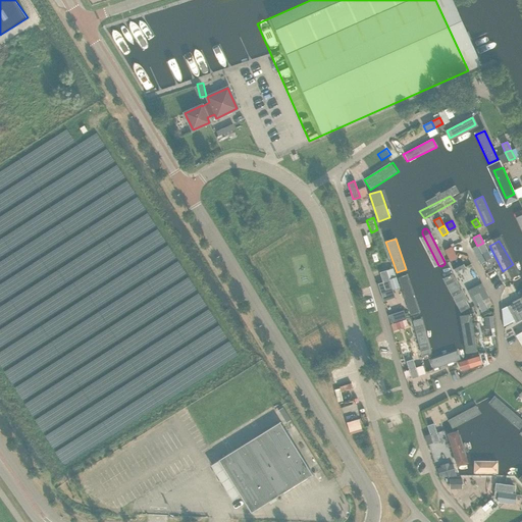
[(483,243),(477,246),(481,253),(487,250),(483,243)]
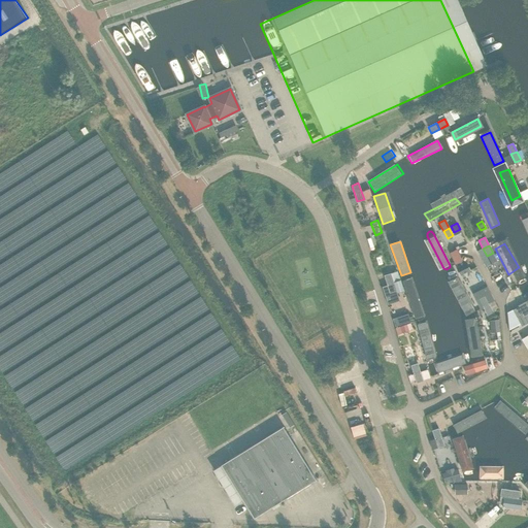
[(460,274),(469,269),(467,264),(464,264),(458,268),(460,274)]
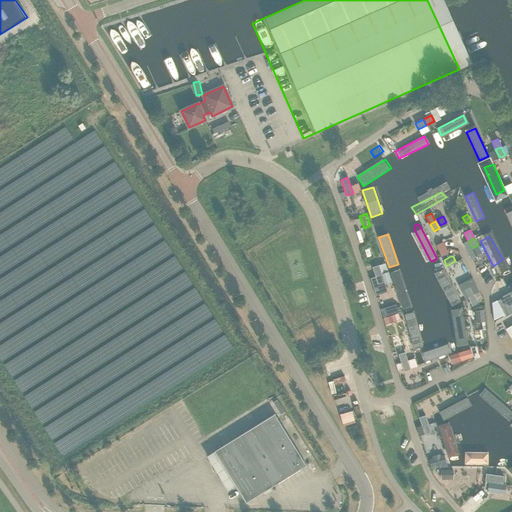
[(375,277),(388,273),(386,263),(372,267),(375,277)]
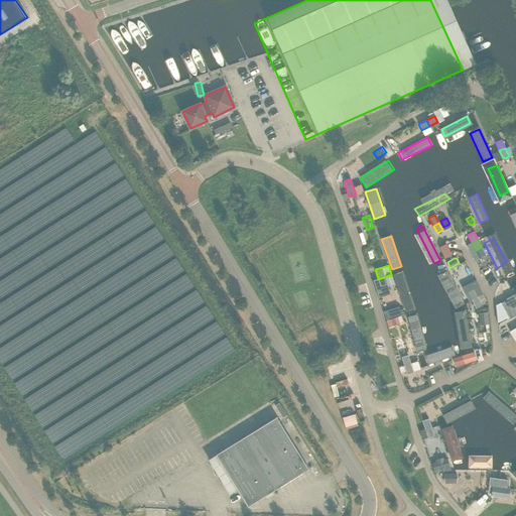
[(501,271),(515,303),(515,280),(509,267),(501,271)]
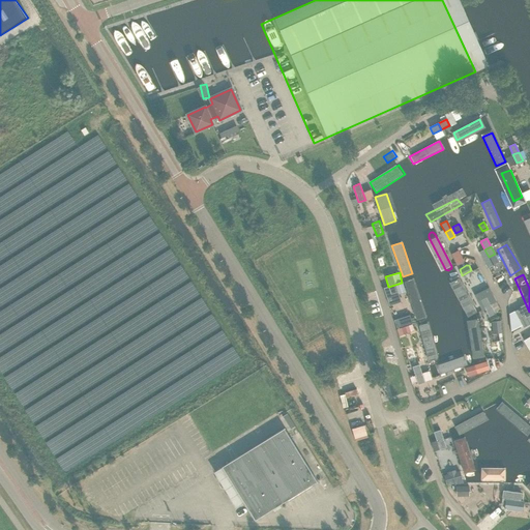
[(450,283),(467,318),(475,314),(459,278),(450,283)]
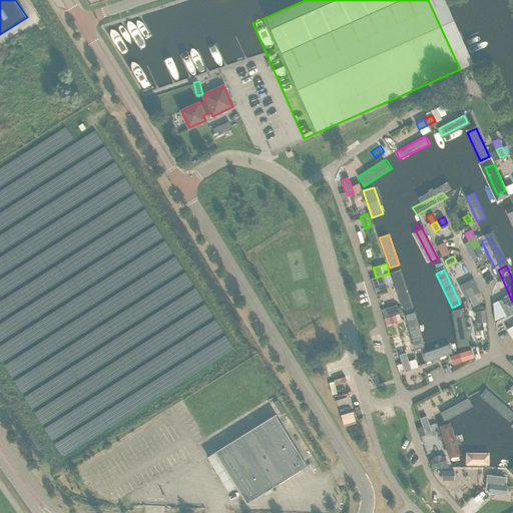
[(404,309),(412,306),(401,273),(393,275),(404,309)]
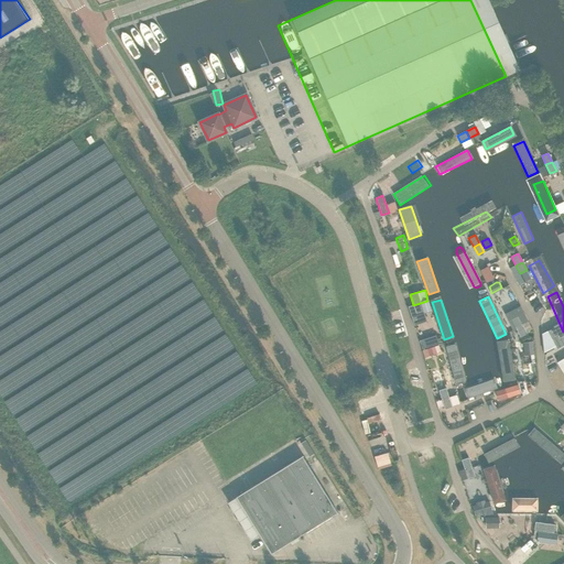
[(427,301),(413,305),(416,313),(423,311),(423,313),(431,311),(427,301)]
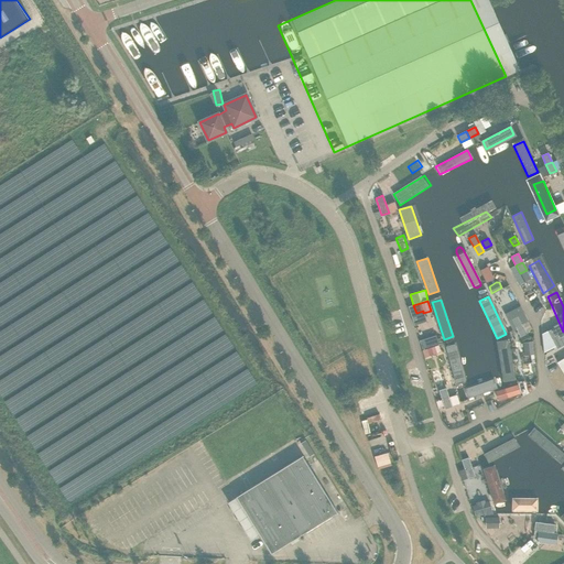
[(516,328),(522,325),(518,316),(511,320),(516,328)]
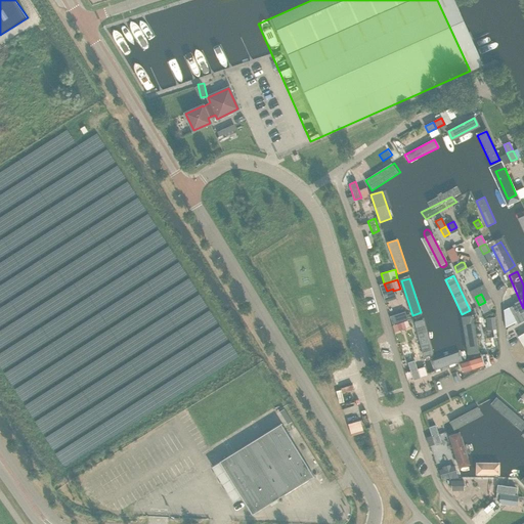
[(485,302),(479,305),(483,313),(489,310),(485,302)]
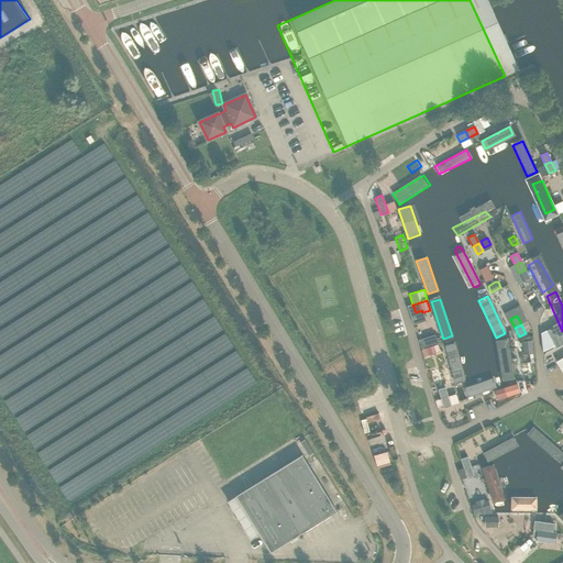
[(551,340),(558,337),(553,328),(547,331),(551,340)]
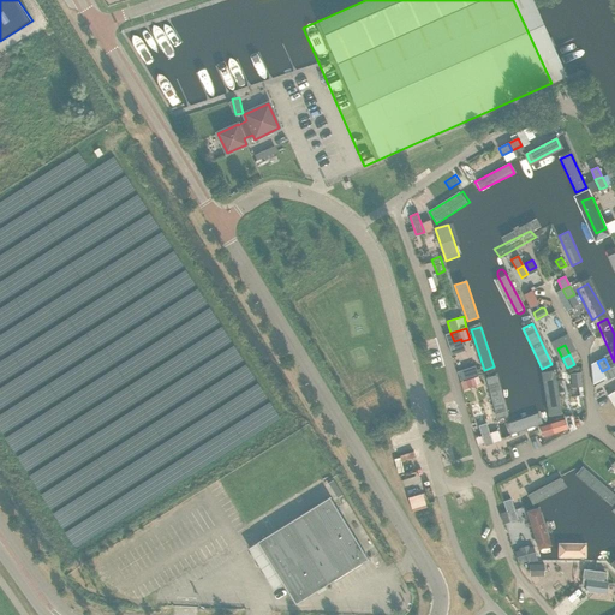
[(609,368),(602,371),(607,381),(614,376),(609,368)]
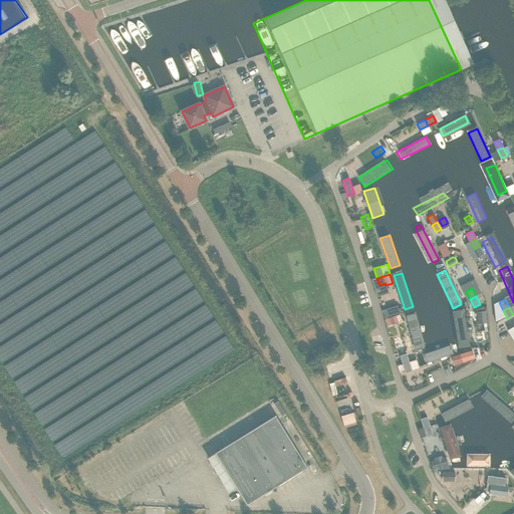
[(455,311),(459,341),(468,339),(464,310),(455,311)]
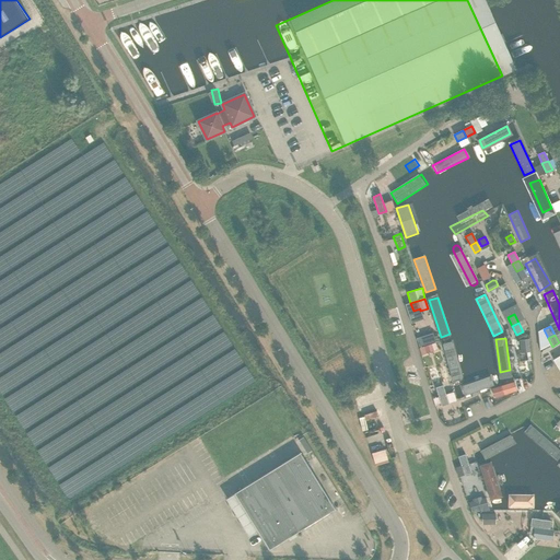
[(522,340),(522,352),(531,352),(531,339),(522,340)]
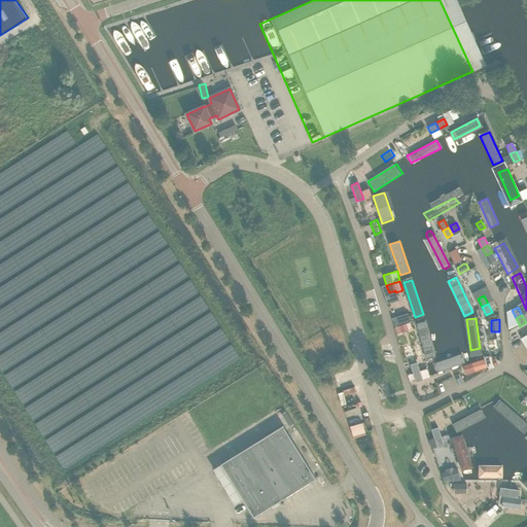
[(435,357),(425,321),(416,324),(426,360),(435,357)]
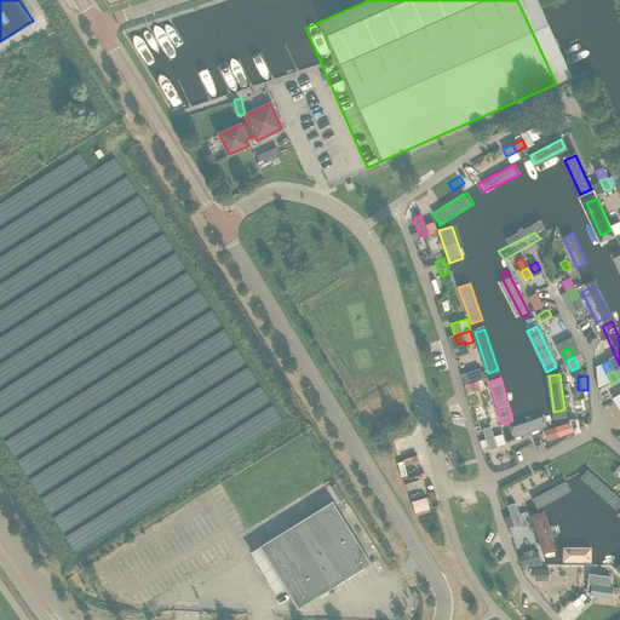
[(547,428),(545,417),(511,428),(515,437),(547,428)]
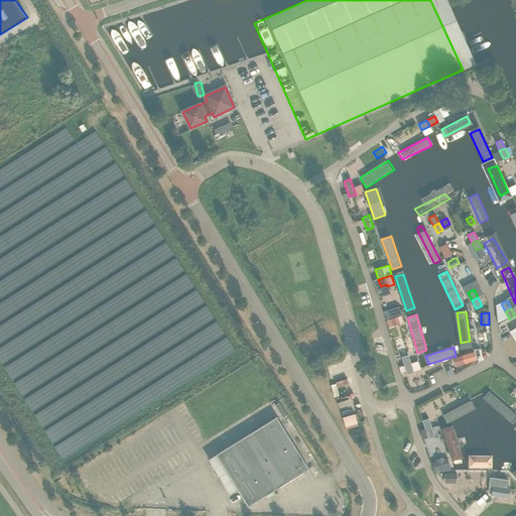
[(464,364),(476,361),(474,352),(462,356),(464,364)]
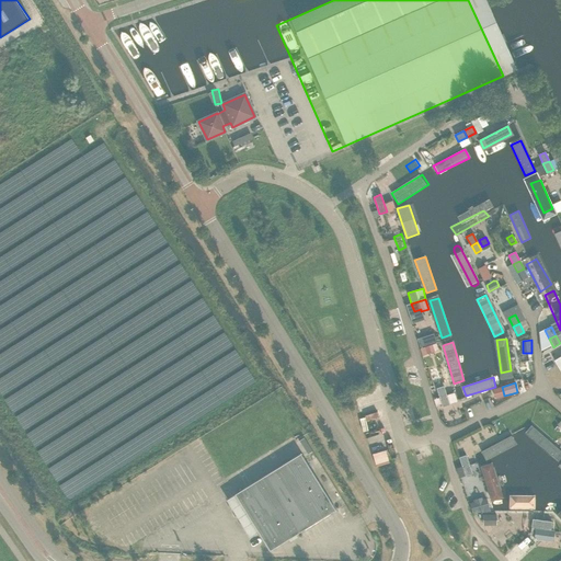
[(444,398),(454,395),(454,393),(446,396),(444,387),(436,389),(439,399),(444,398)]
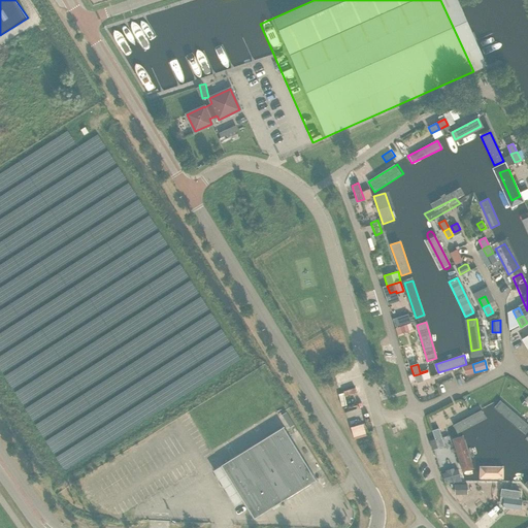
[(418,374),(414,375),(417,383),(423,381),(429,378),(427,371),(418,374)]
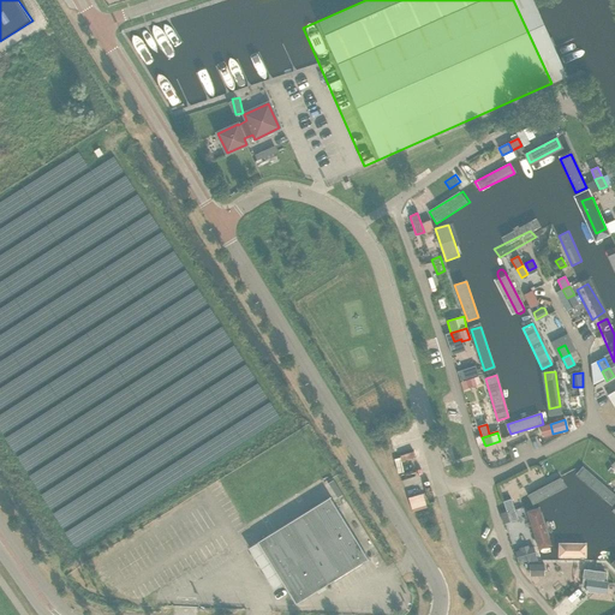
[(614,497),(580,469),(574,478),(609,509),(614,503),(614,497)]
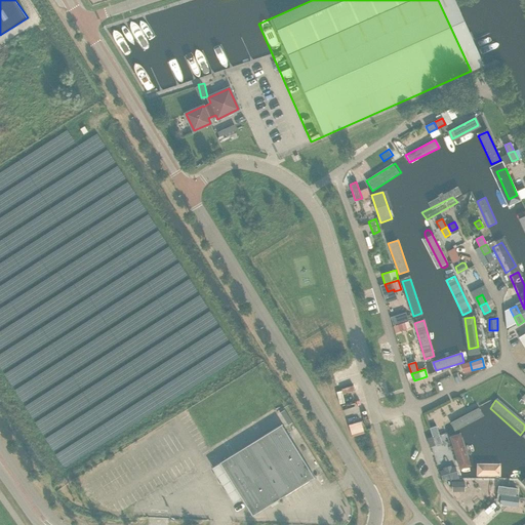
[(453,434),(483,419),(475,406),(446,420),(453,434)]
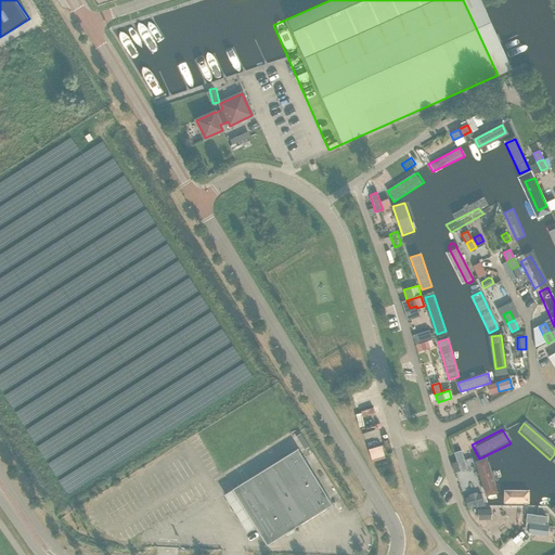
[(373,462),(386,457),(383,444),(370,449),(373,462)]
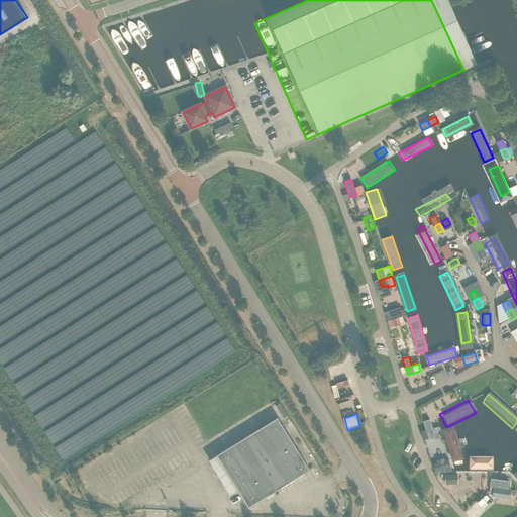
[(248,508),(309,471),(277,418),(216,455),(248,508)]
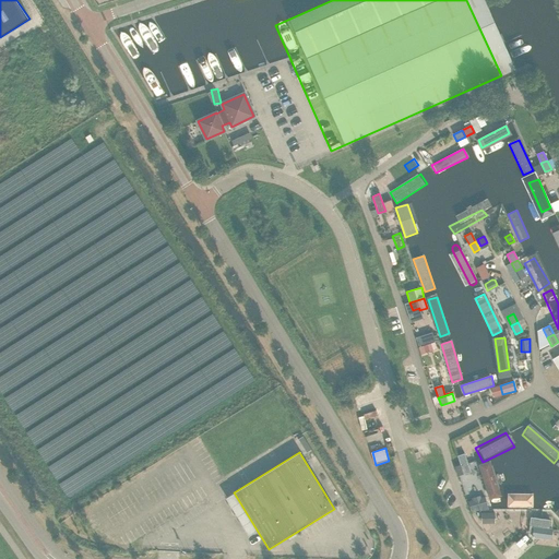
[(455,467),(467,463),(464,454),(458,456),(460,464),(454,466),(455,467)]
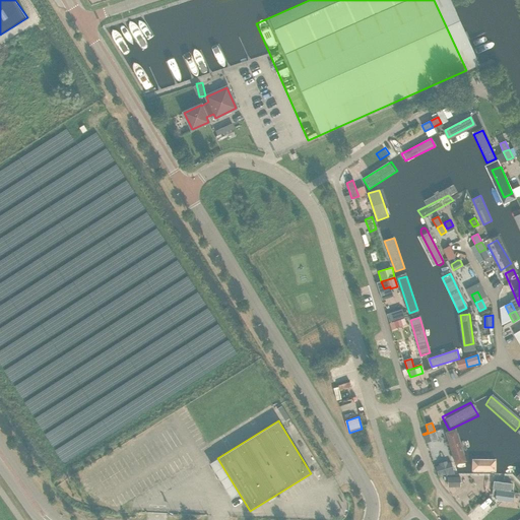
[(435,431),(424,435),(426,443),(438,439),(435,431)]
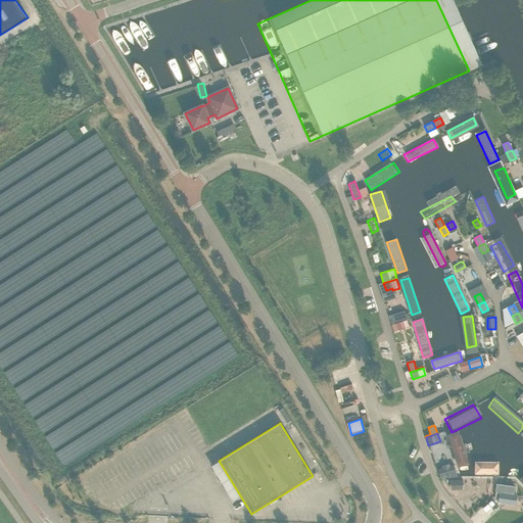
[(458,435),(444,437),(444,438),(457,471),(469,468),(458,435)]
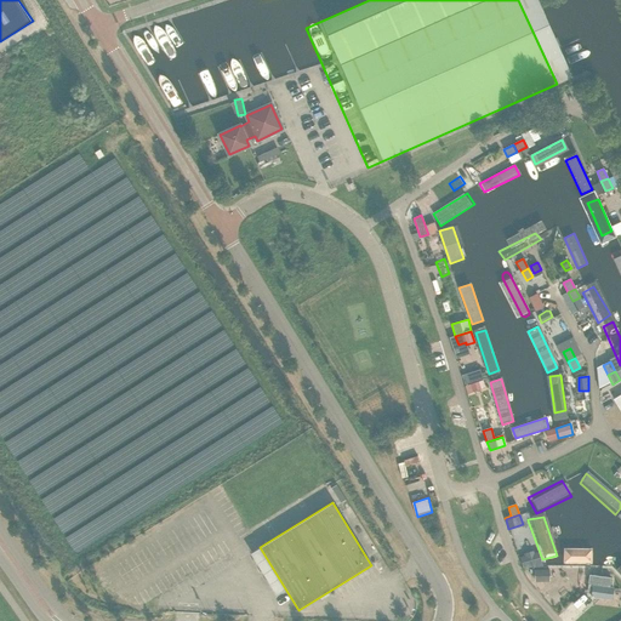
[(592,569),(592,553),(563,553),(562,569),(592,569)]
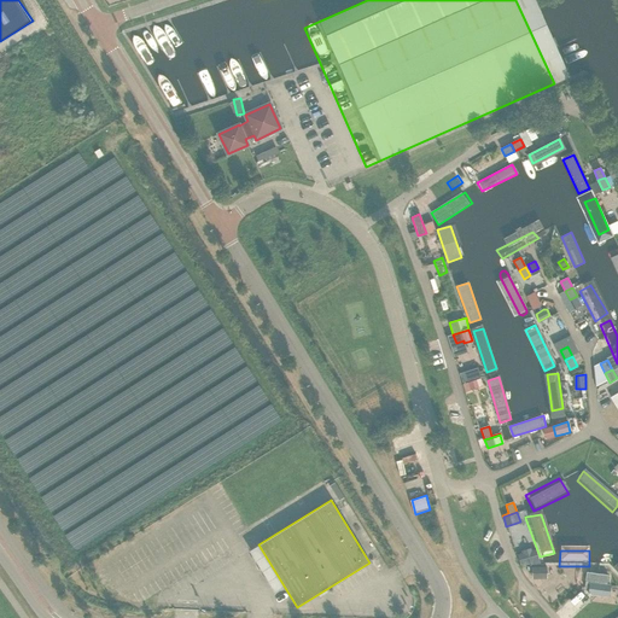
[(532,578),(546,577),(544,566),(531,567),(532,578)]
